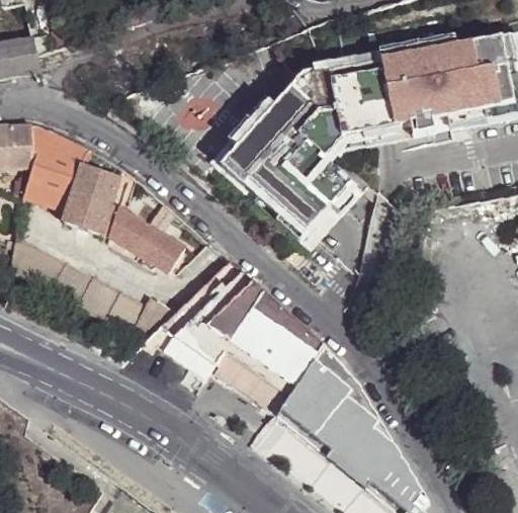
[(237,145),(219,167),(308,248),(362,185),(329,157),(348,134),(397,125),(400,142),(433,136),(431,126),(517,109),(517,29),(459,40),(457,31),(313,62),(315,67),(304,69),(272,101),(266,95),(229,137),(237,145)]
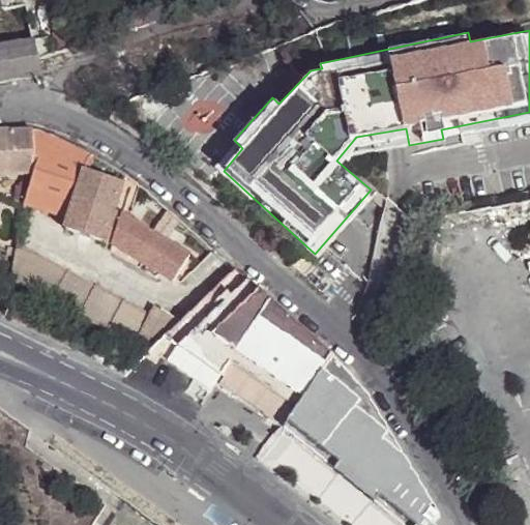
[(0,41),(0,78),(40,71),(37,56),(34,46),(34,38),(8,40),(0,41)]
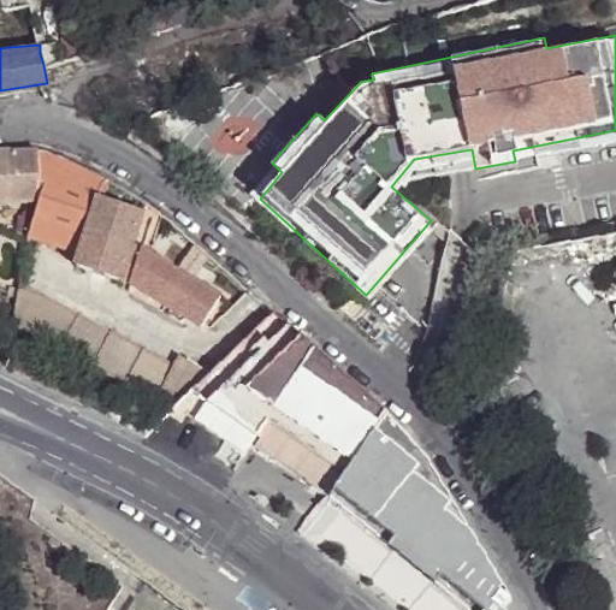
[(43,65),(58,61),(54,49),(40,53),(43,65)]
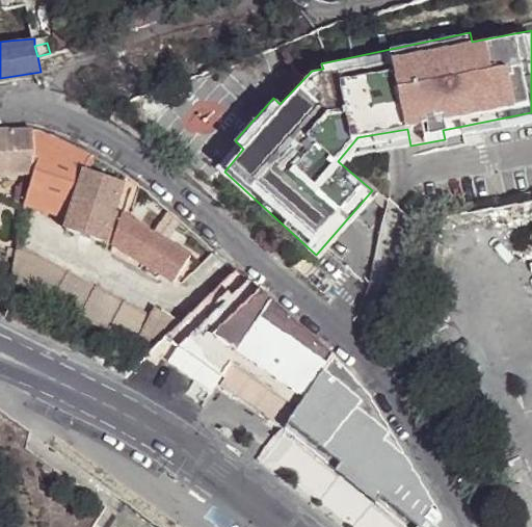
[(0,124),(0,169),(24,169),(16,195),(25,199),(34,168),(31,124),(0,124)]
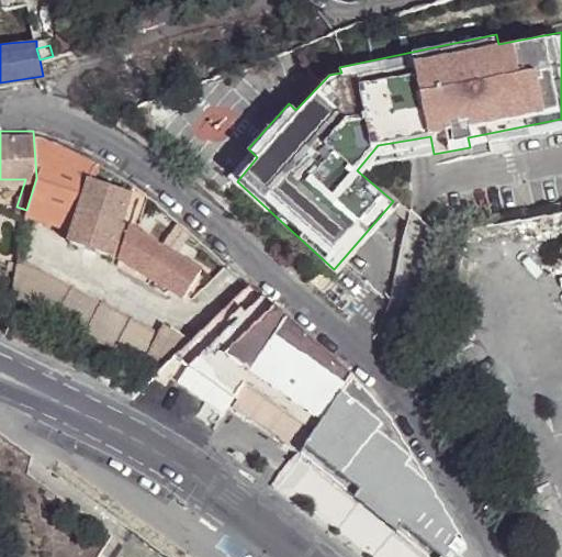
[(38,131),(33,131),(36,178),(26,210),(34,212),(74,225),(93,157),(88,154),(38,131)]
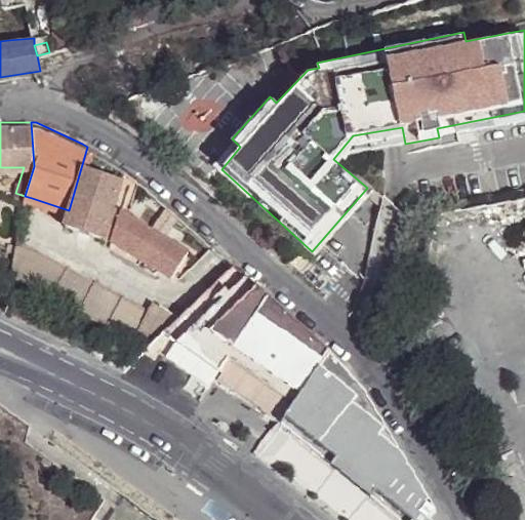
[(124,167),(87,147),(69,210),(66,221),(102,235),(121,175),(124,167)]
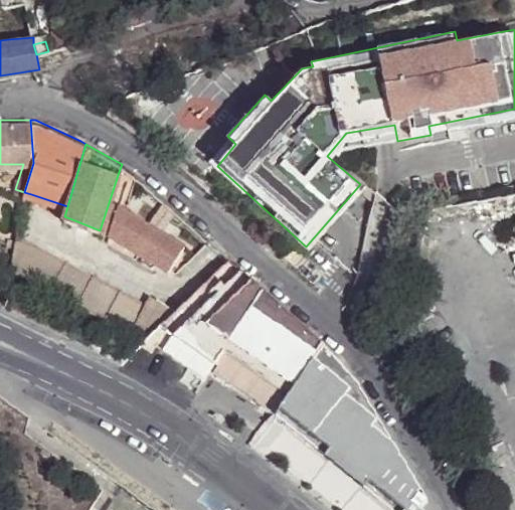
[(126,176),(119,172),(100,230),(108,232),(118,202),(126,176)]
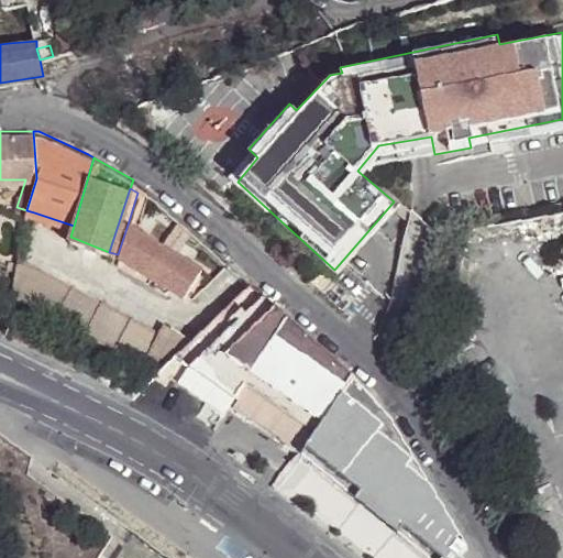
[(34,212),(26,210),(24,219),(32,221),(34,212)]
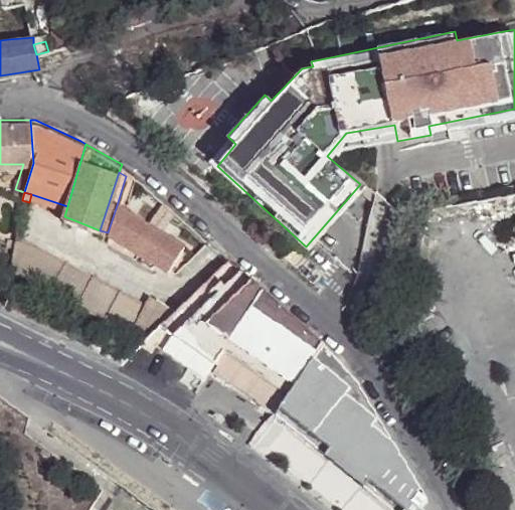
[(182,244),(118,202),(108,232),(166,270),(182,244)]
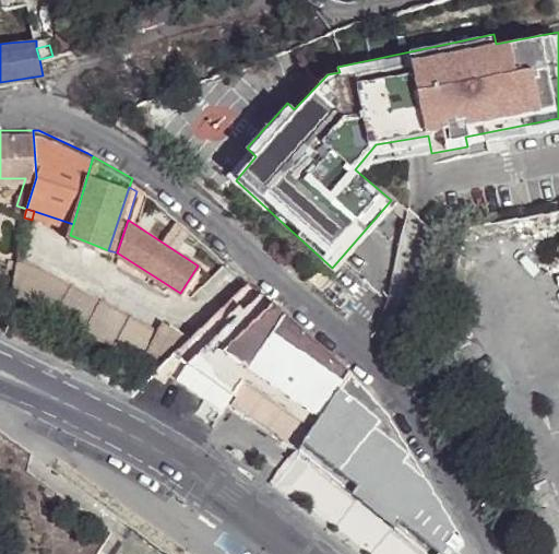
[(156,328),(15,251),(7,289),(155,369),(173,353),(188,339),(163,319),(156,328)]
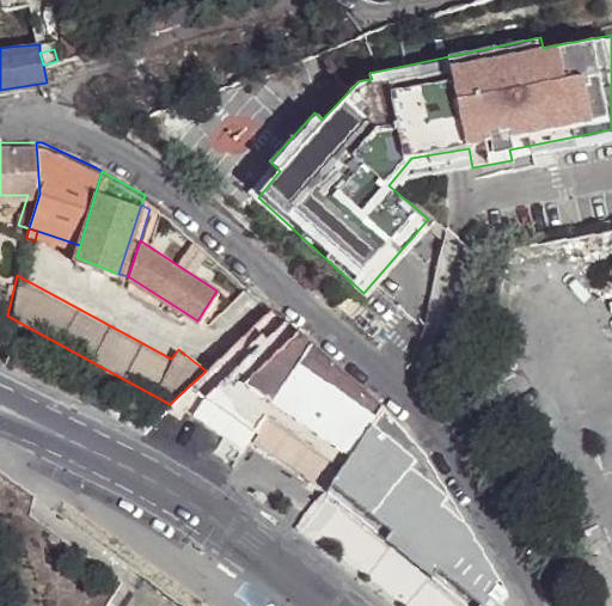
[(264,416),(342,466),(343,467),(326,493),(464,605),(507,605),(512,600),(424,454),(398,424),(270,308),(206,371),(189,386),(256,429),(264,416)]
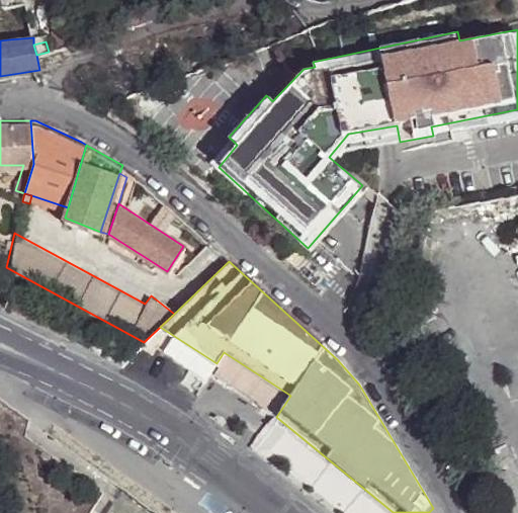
[(217,363),(211,371),(277,415),(289,395),(224,352),(217,363)]
